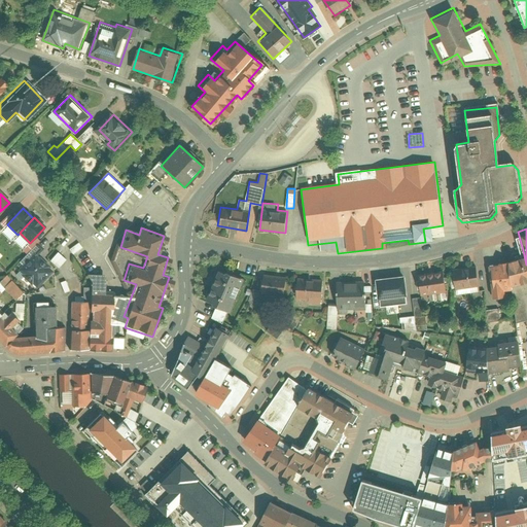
[(79,243),(70,249),(72,253),(82,247),(79,243)]
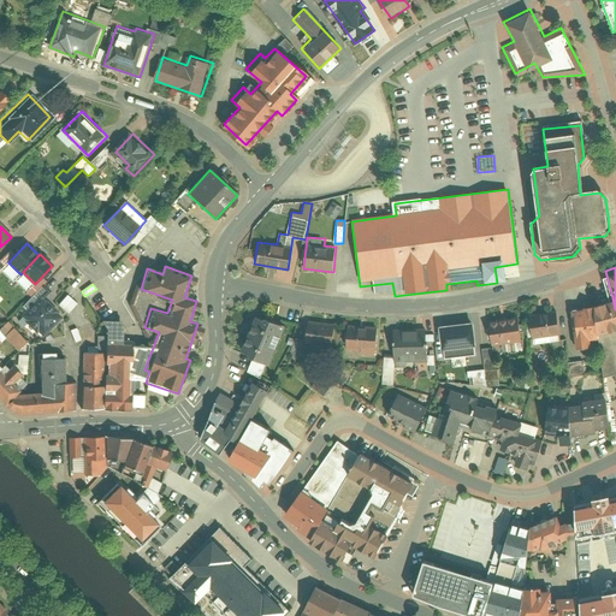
[(615,309),(611,292),(585,298),(590,325),(615,318),(615,309)]
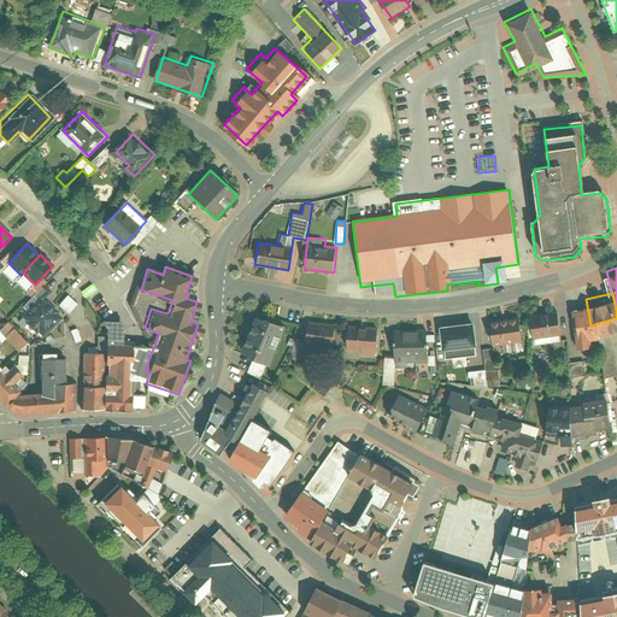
[(69,315),(78,304),(68,295),(58,305),(69,315)]
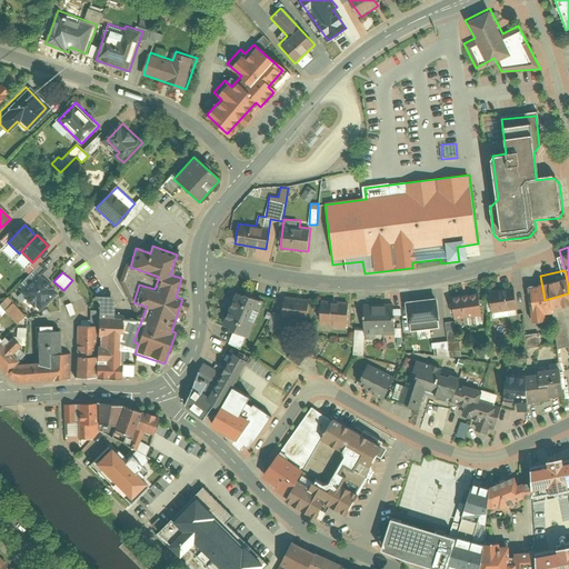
[(540,276),(520,280),(523,317),(538,316),(537,302),(545,300),(540,276)]
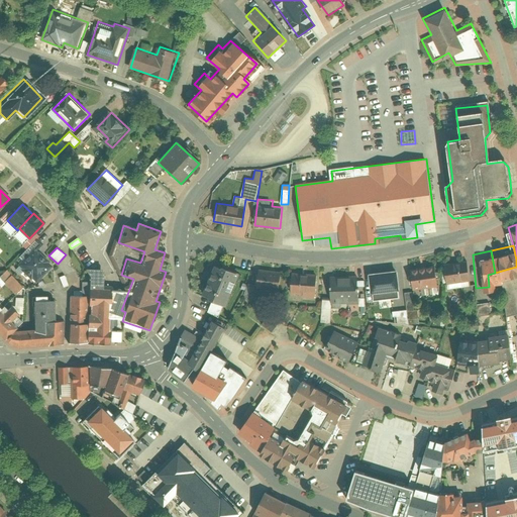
[(49,267),(45,263),(46,262),(38,254),(38,255),(33,251),(15,270),(21,275),(24,271),(31,278),(32,276),(36,281),(38,279),(39,280),(49,271),(47,269),(49,267)]
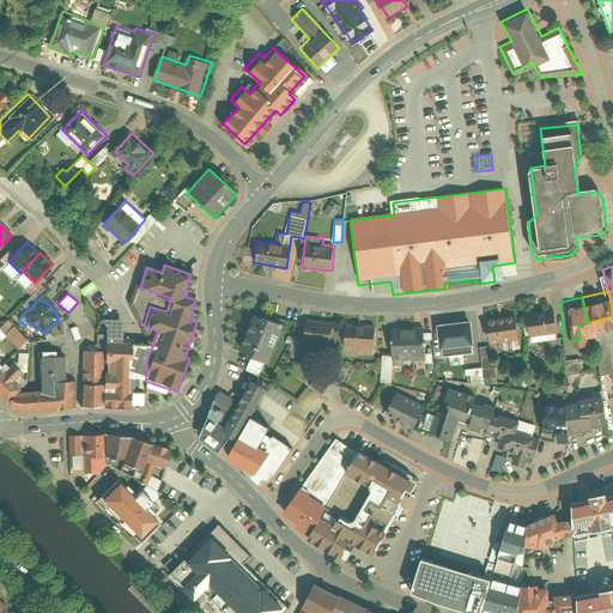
[(529,338),(558,335),(556,310),(527,313),(529,338)]
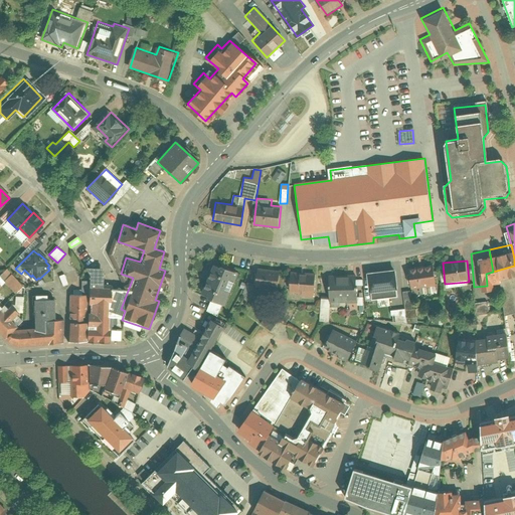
[(236,275),(212,265),(200,294),(210,298),(221,302),(223,304),(236,275)]
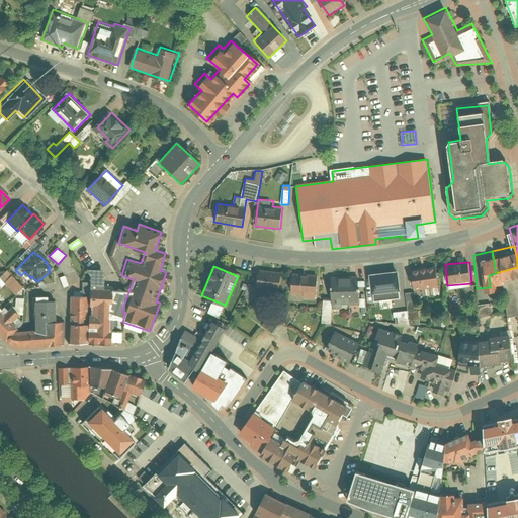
[(279,271),(259,268),(257,287),(277,289),(279,271)]
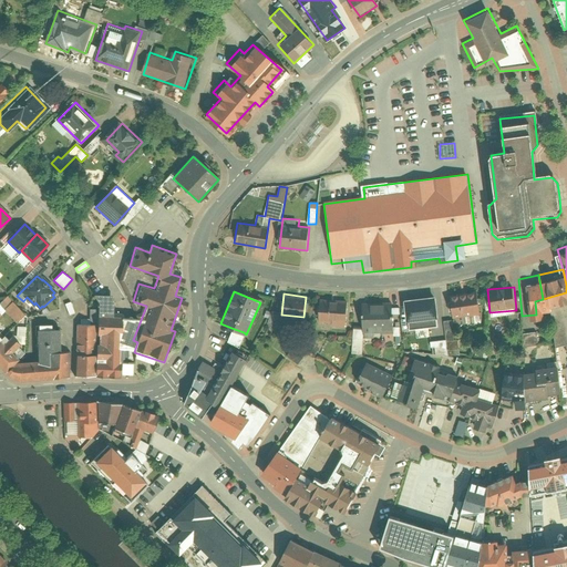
[(449,295),(450,318),(480,316),(478,294),(449,295)]
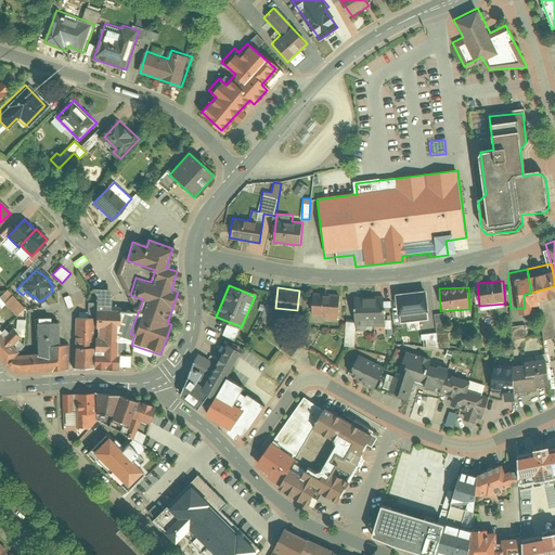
[(112,289),(95,288),(94,320),(93,368),(116,369),(118,310),(112,309),(112,289)]
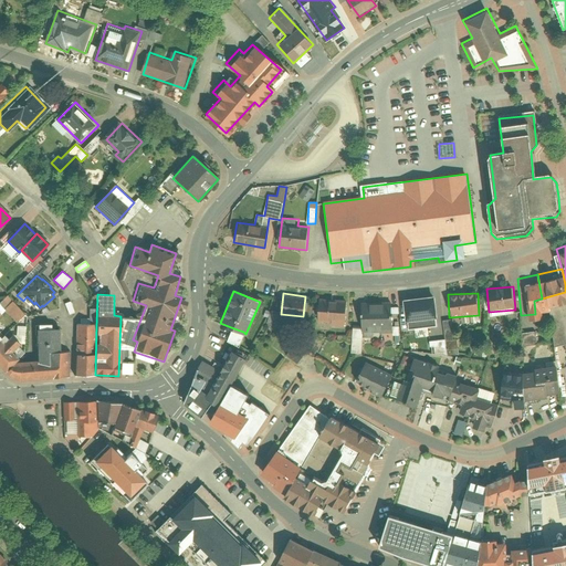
[(418,327),(437,326),(435,296),(400,299),(402,329),(418,328),(418,327)]
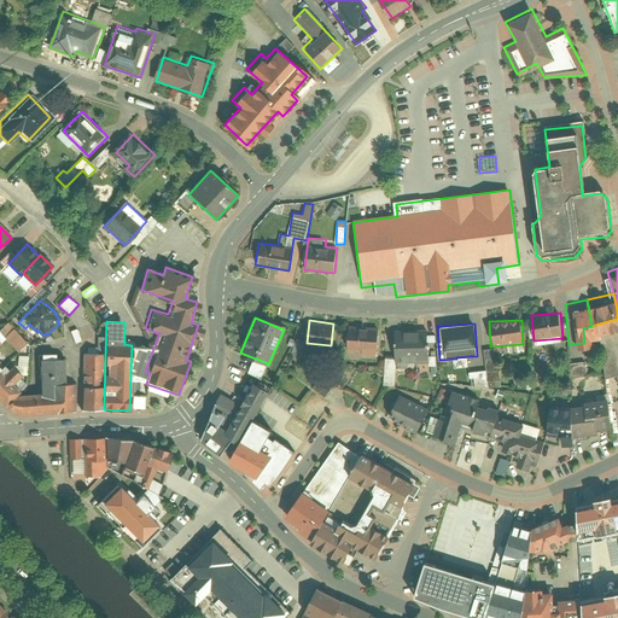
[(377,327),(349,325),(347,348),(361,349),(361,355),(375,356),(377,327)]
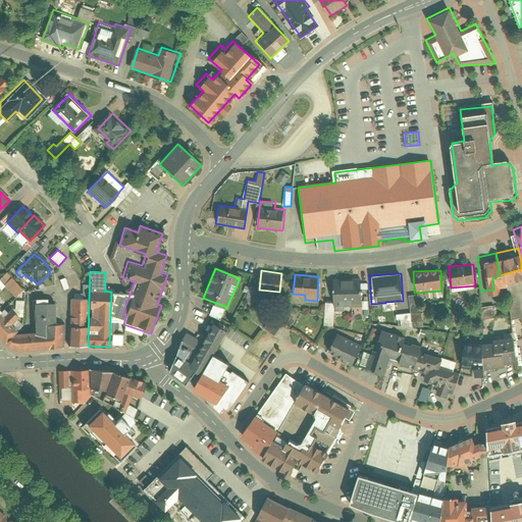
[(360,276),(333,276),(334,299),(334,303),(360,303),(360,276)]
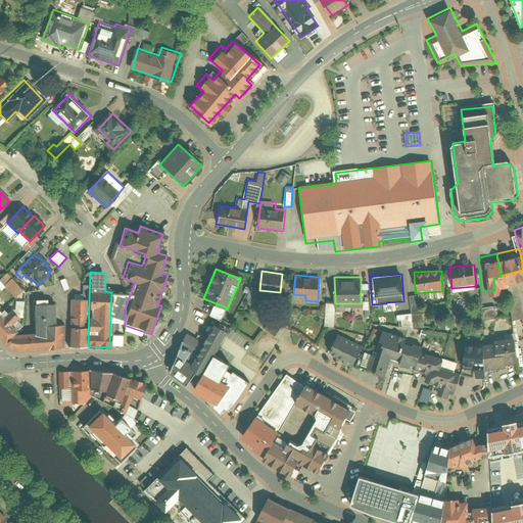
[(522,321),(522,282),(512,286),(519,323),(522,321)]
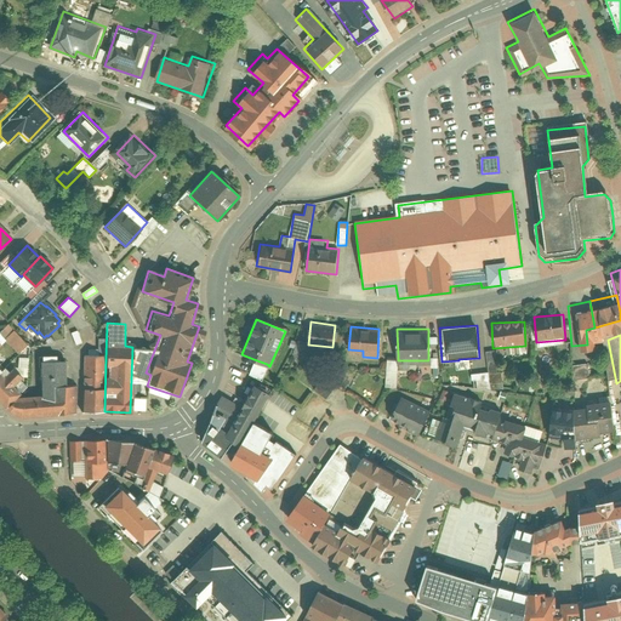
[(66,406),(66,381),(55,380),(56,354),(32,354),(32,389),(7,391),(0,399),(0,402),(10,412),(66,406)]
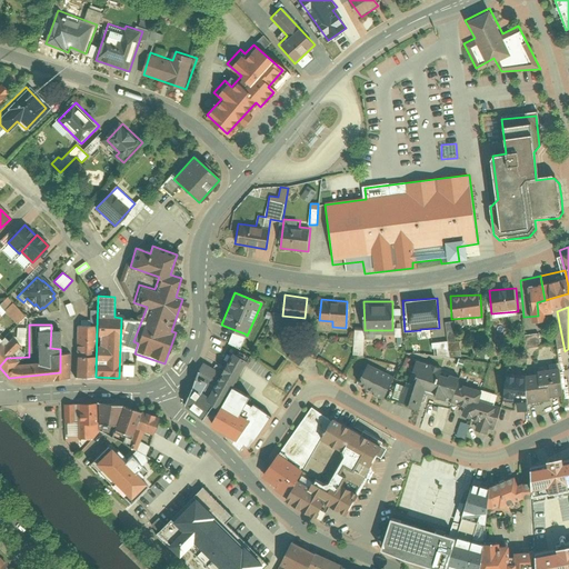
[(365,326),(355,326),(352,352),(363,352),(365,330),(365,326)]
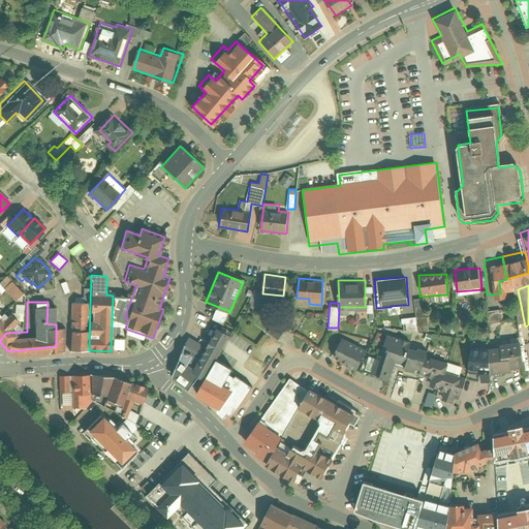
[(90,305),(70,304),(68,350),(89,350),(90,305)]
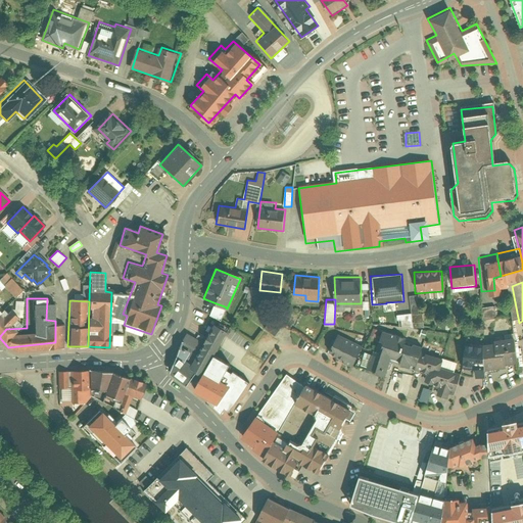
[(225,306),(214,302),(208,315),(220,319),(225,306)]
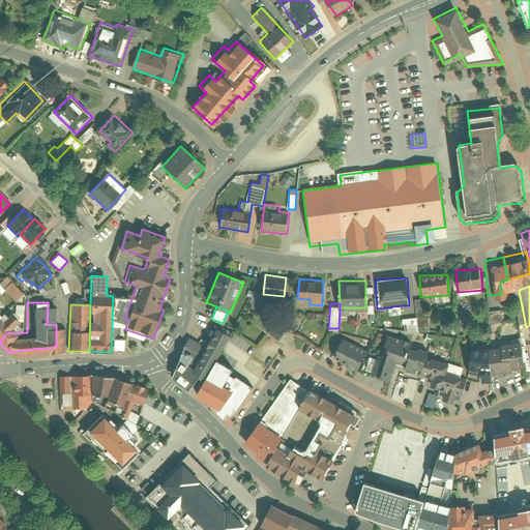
[(0,316),(0,341),(6,333),(10,329),(18,323),(9,314),(3,319),(0,316)]
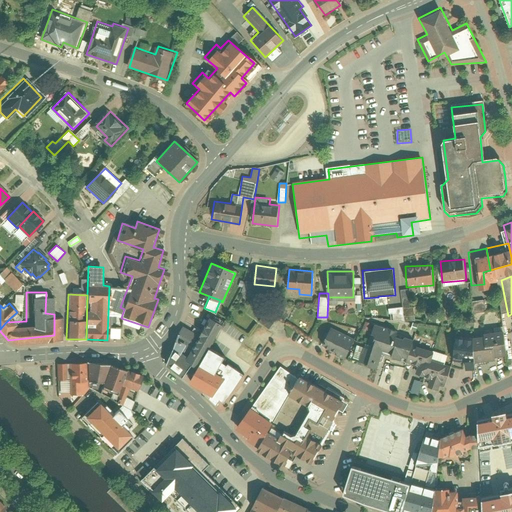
[(403,307),(389,308),(390,320),(404,319),(403,307)]
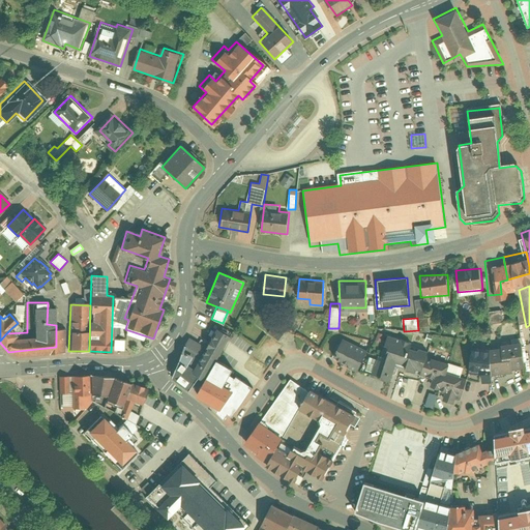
[(285,326),(275,320),(268,331),(277,337),(285,326)]
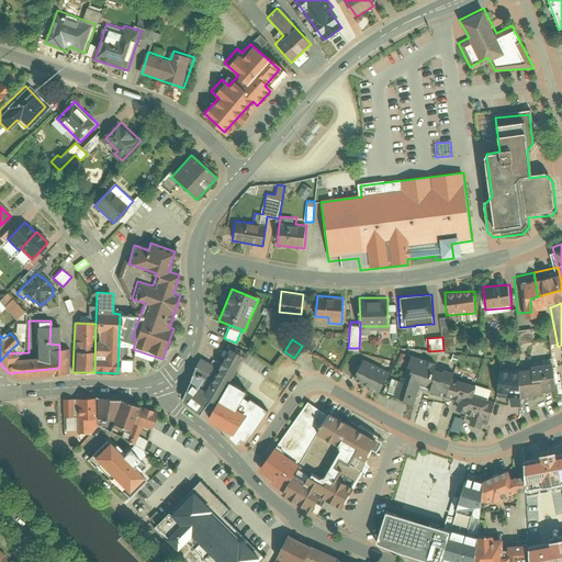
[(217,368),(200,358),(182,401),(200,414),(210,400),(216,403),(244,357),(228,347),(217,368)]
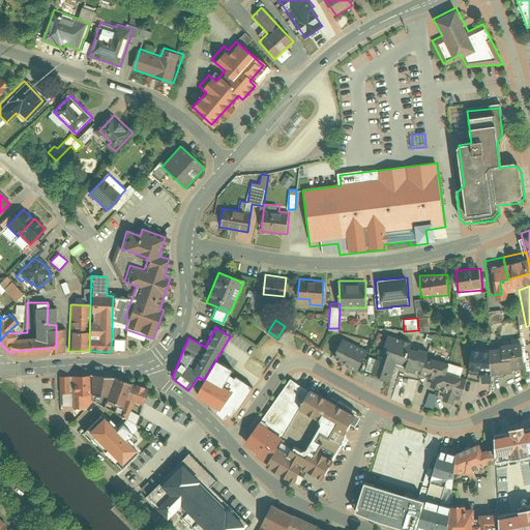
[(385,335),(373,377),(390,382),(395,363),(404,366),(403,373),(433,381),(431,388),(448,393),(446,402),(453,405),(454,399),(460,401),(466,379),(460,377),(463,367),(427,357),(428,352),(410,347),(411,343),(385,335)]
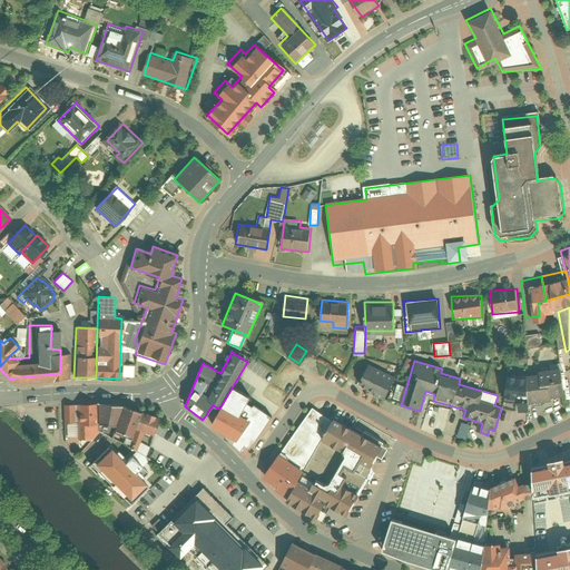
[(393,375),(366,362),(357,382),(372,390),(370,394),(382,400),(393,375)]
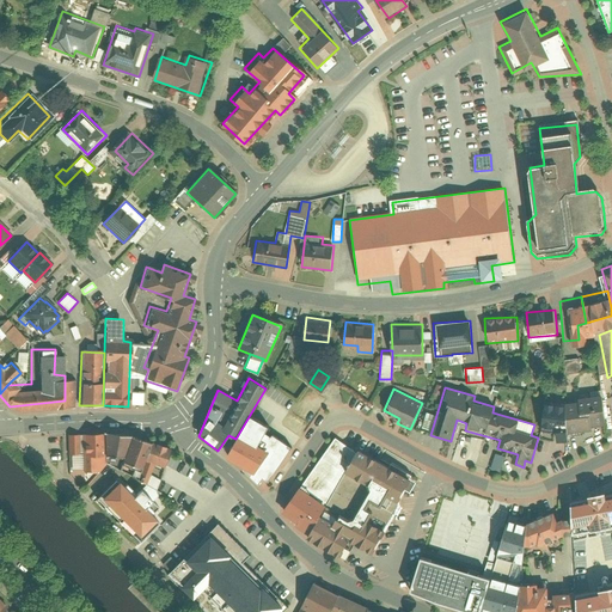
[(580,433),(580,429),(592,428),(592,424),(605,423),(601,398),(580,401),(580,404),(567,404),(545,403),(543,429),(558,432),(558,442),(568,441),(568,434),(580,433)]
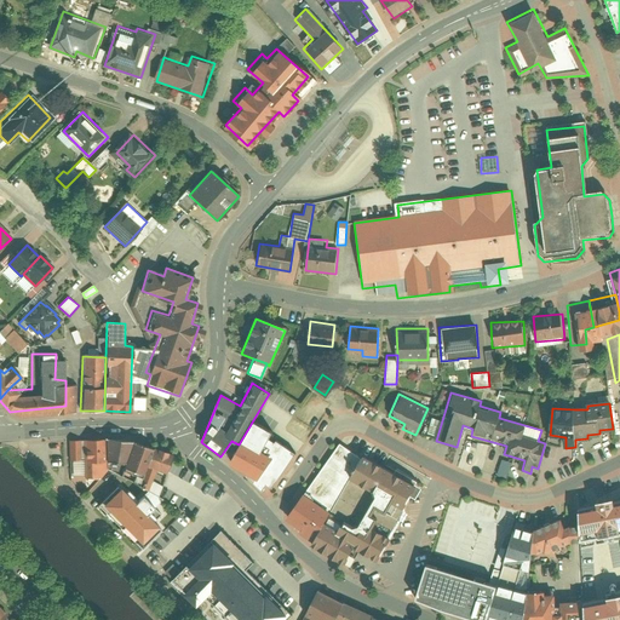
[(253,426),(241,447),(262,458),(271,441),(273,436),(253,426)]
